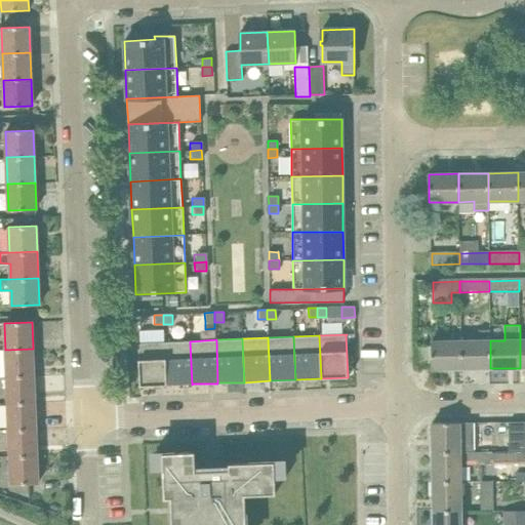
[(490,368),(490,340),(460,341),(460,369),(490,368)]
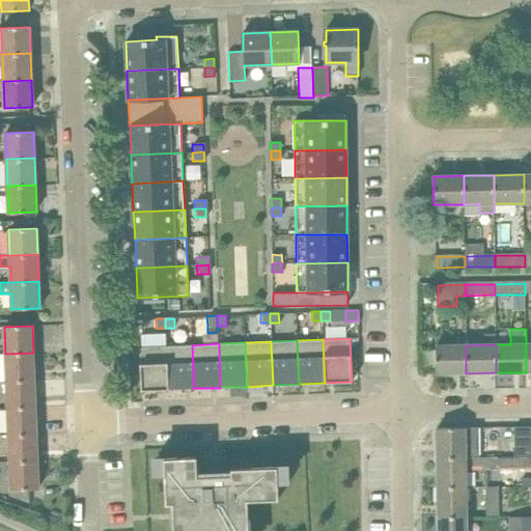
[(169,390),(194,389),(192,345),(166,346),(168,390),(169,390)]
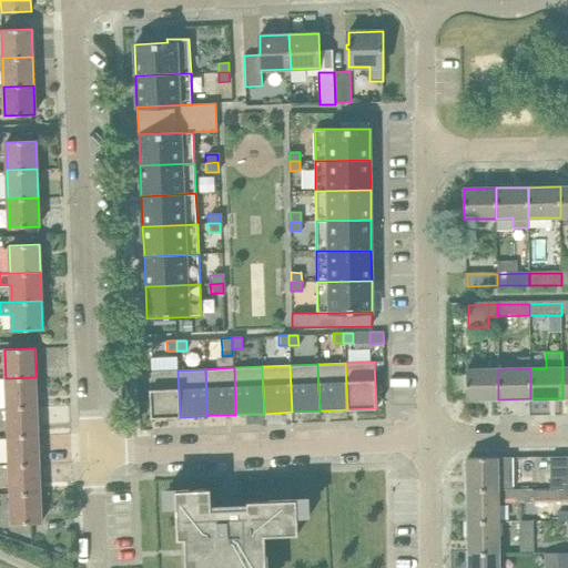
[(498,399),(498,369),(466,369),(466,399),(498,399)]
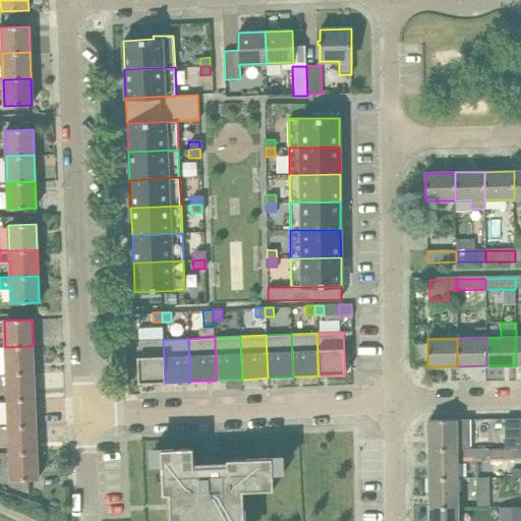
[(140,384),(165,383),(163,340),(136,341),(138,384),(140,384)]
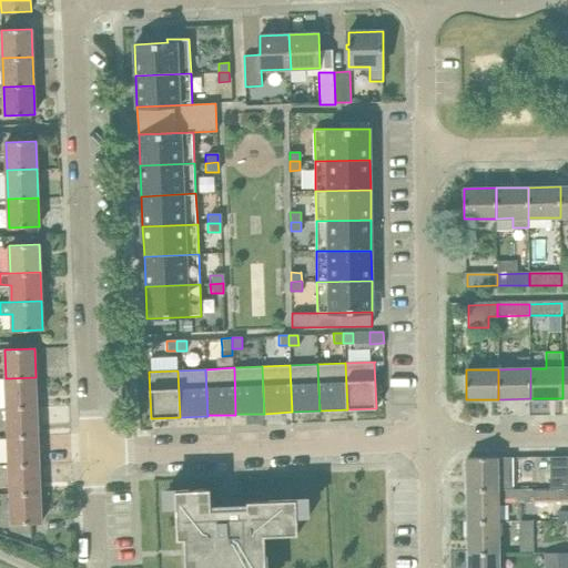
[(36,377),(6,378),(7,407),(37,406),(36,377)]
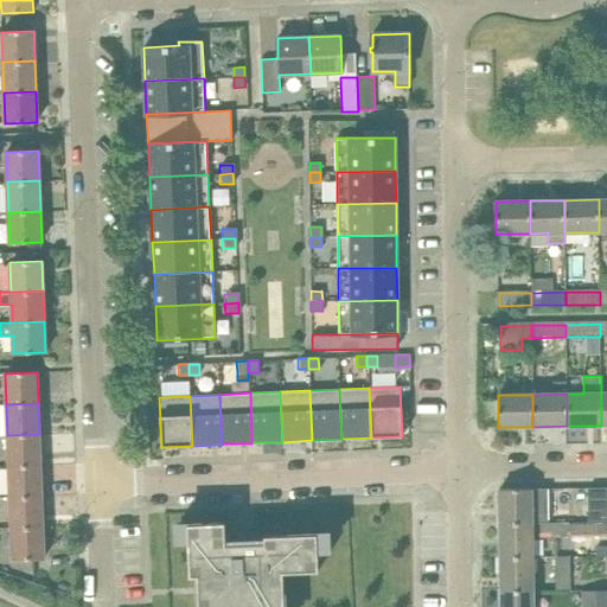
[(39,434),(7,435),(8,466),(40,465),(39,434)]
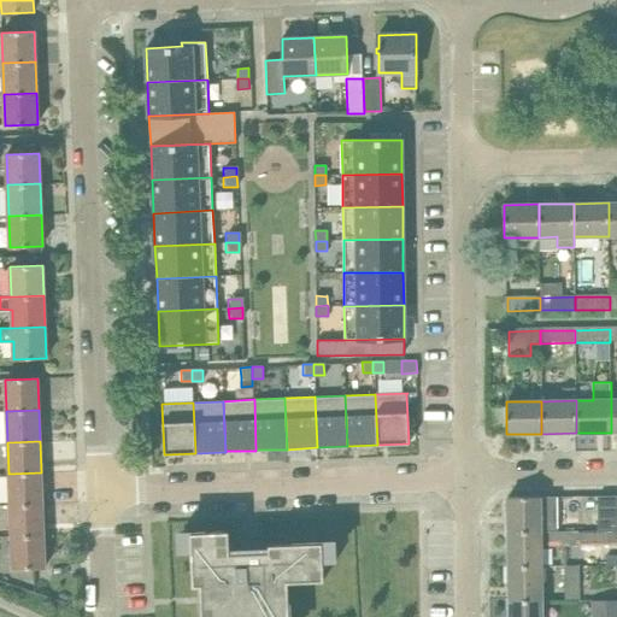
[(42,504),(41,472),(9,474),(10,506),(42,504)]
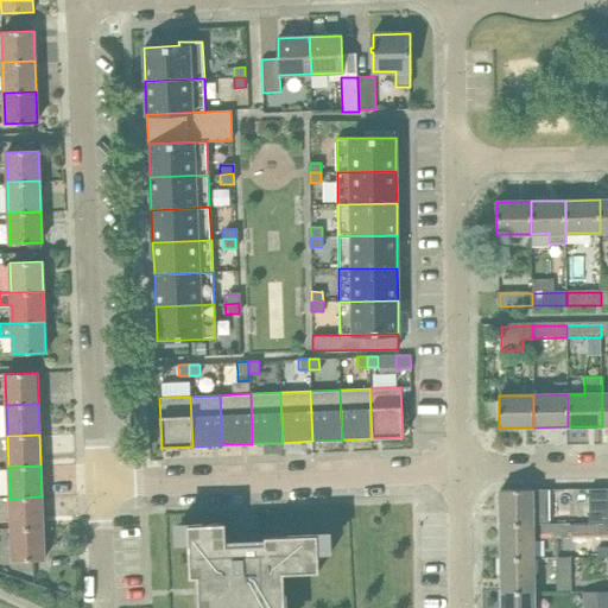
[(607,505),(607,488),(589,488),(590,523),(607,523),(607,505)]
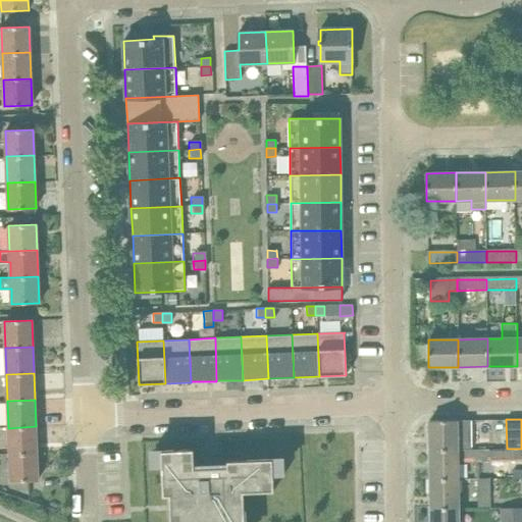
[(430,450),(458,450),(457,420),(429,420),(430,450)]
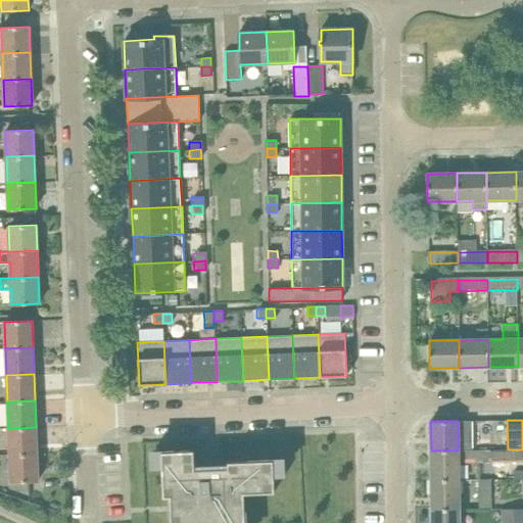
[(36,427),(8,429),(9,456),(37,455),(36,427)]
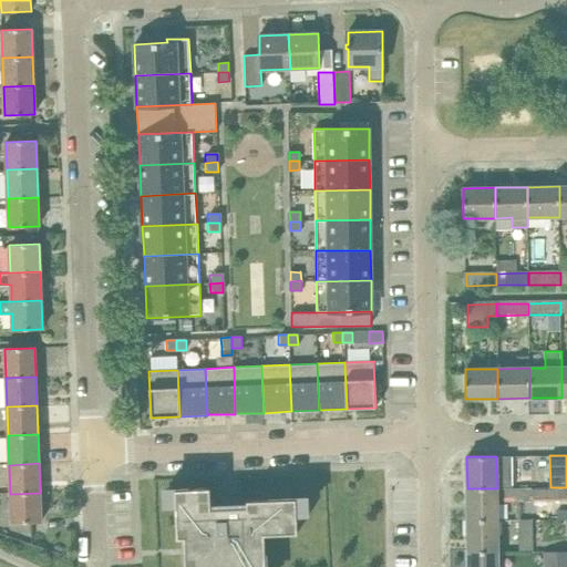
[(210,487),(165,490),(165,505),(176,505),(177,538),(185,538),(185,566),(229,566),(232,566),(230,566),(265,566),(265,535),(298,533),(297,514),(308,514),(307,498),(247,501),(247,507),(210,508),(210,487)]
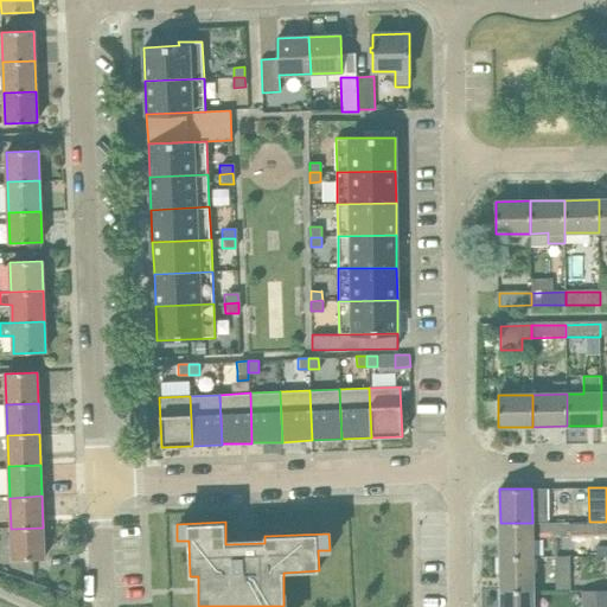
[(569,522),(555,522),(555,556),(569,556),(569,548),(592,548),(592,545),(596,545),(596,524),(569,524),(569,522)]
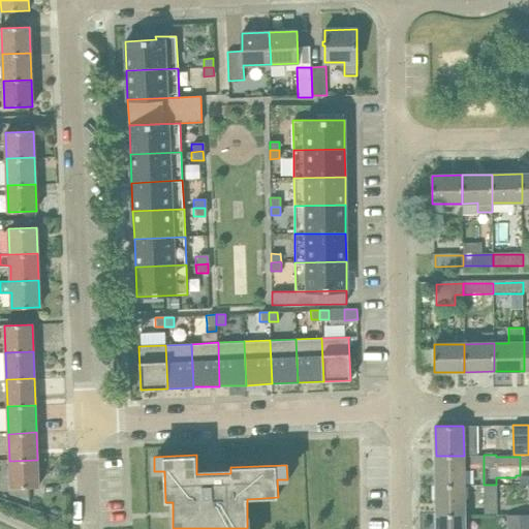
[(464,486),(464,456),(436,456),(436,486),(464,486)]
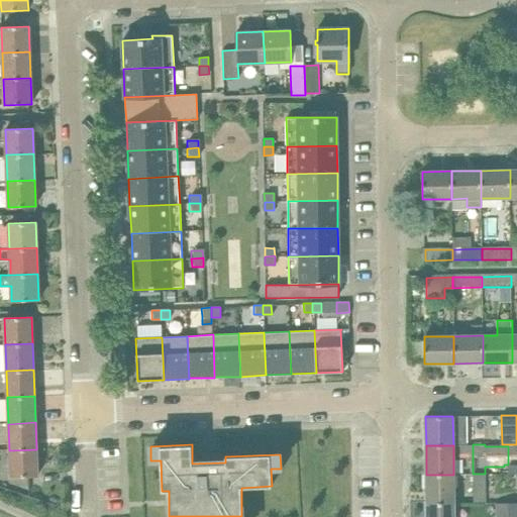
[(37,476),(36,449),(9,450),(10,477),(37,476)]
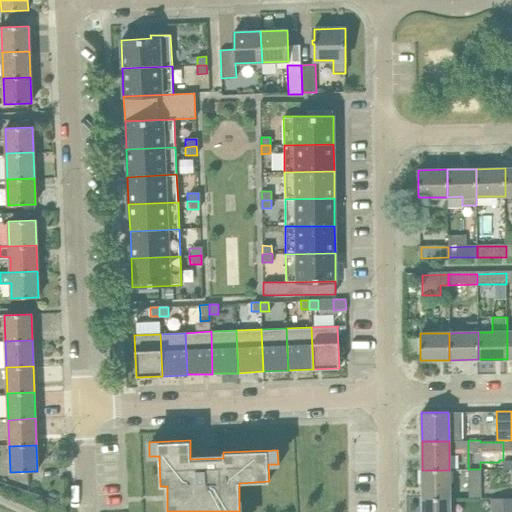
[(499,462),(499,469),(511,469),(511,459),(506,459),(506,460),(503,460),(499,460),(499,462)]
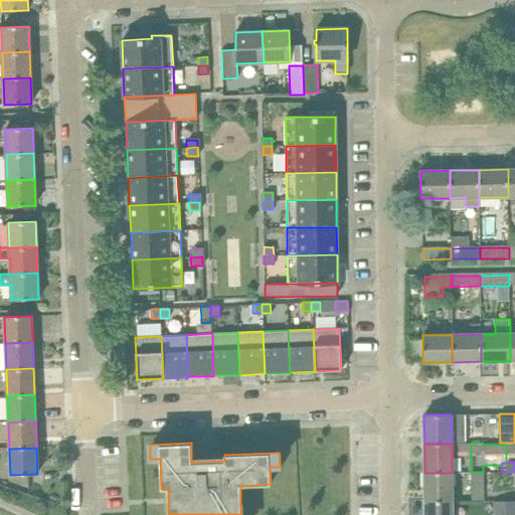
[(483,501),(483,472),(471,472),(471,501),(483,501)]
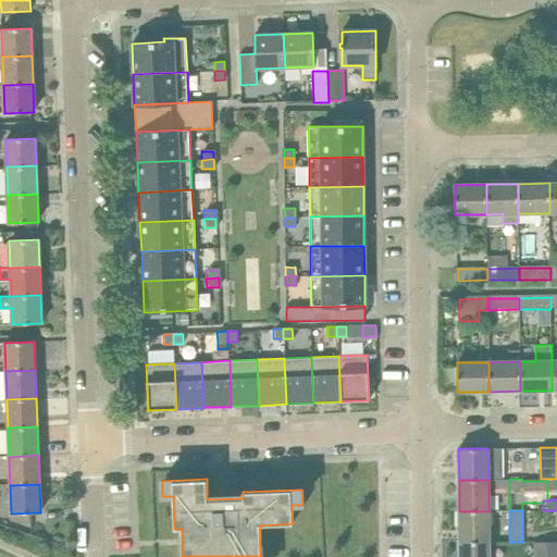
[(489,511),(459,511),(459,543),(490,543),(489,511)]
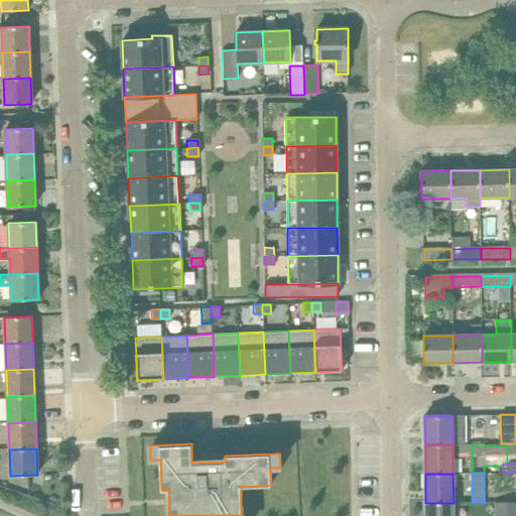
[(515,515),(515,501),(502,502),(501,515),(515,515)]
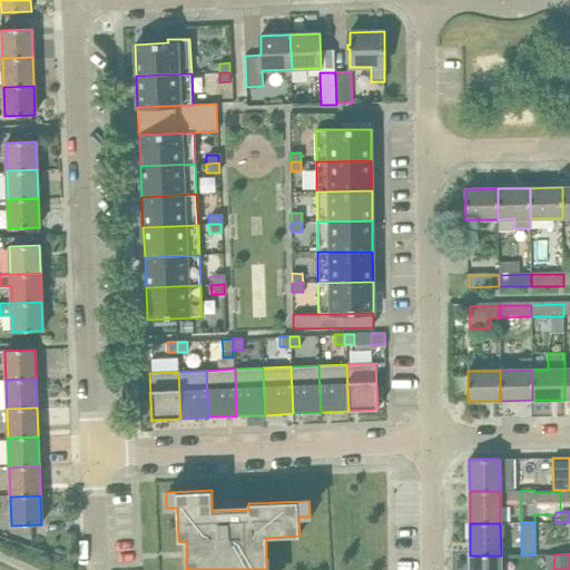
[(500,569),(501,556),(470,556),(470,569),(500,569)]
